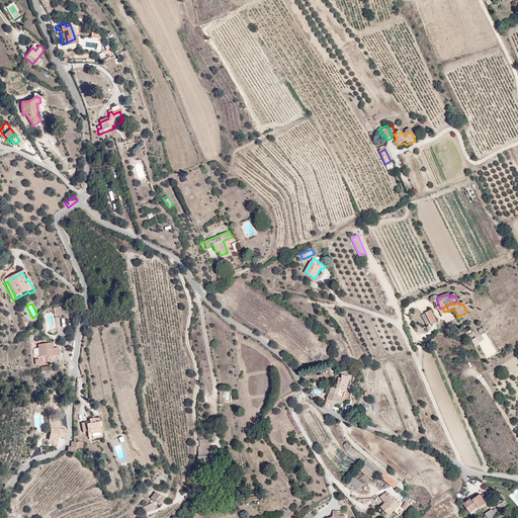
[(63,319),(62,310),(53,311),(54,320),(63,319)]
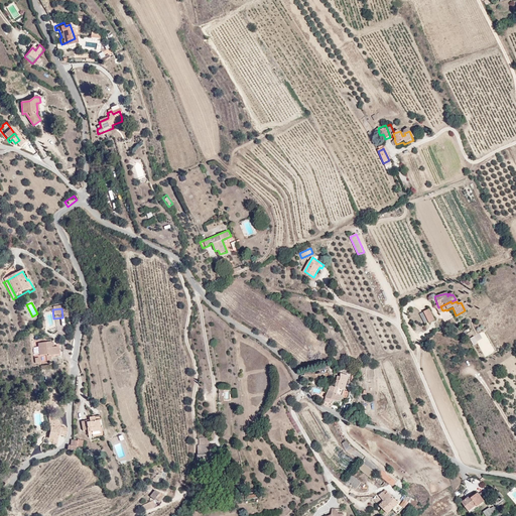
[(434,320),(428,309),(423,312),(429,324),(434,320)]
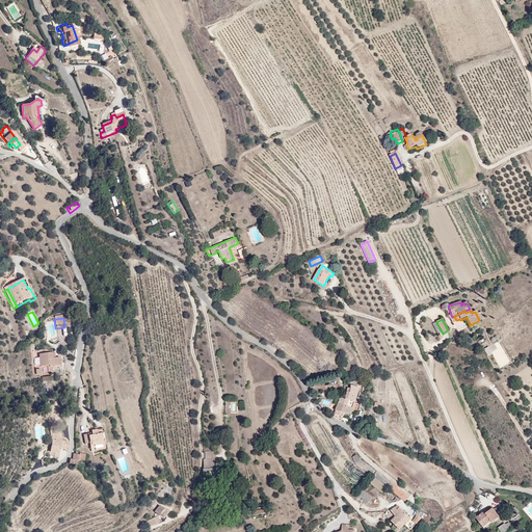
[(439,335),(442,333),(436,322),(433,324),(439,335)]
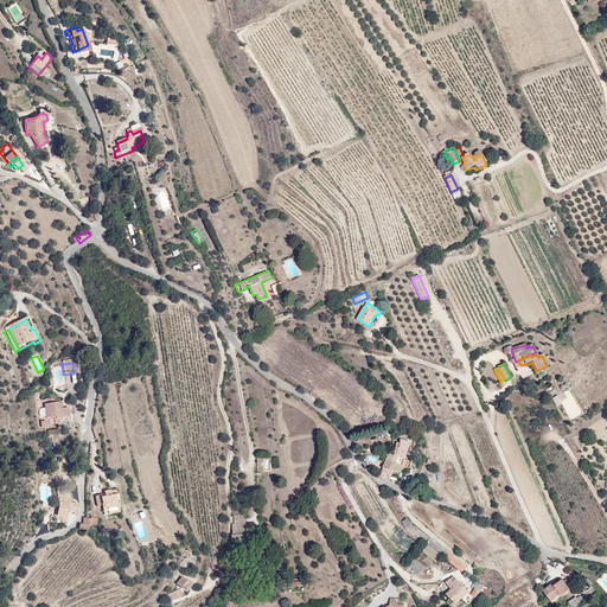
[(72,415),(70,401),(66,401),(62,402),(61,397),(48,400),(50,419),(57,419),(57,423),(64,422),(63,416),(72,415)]
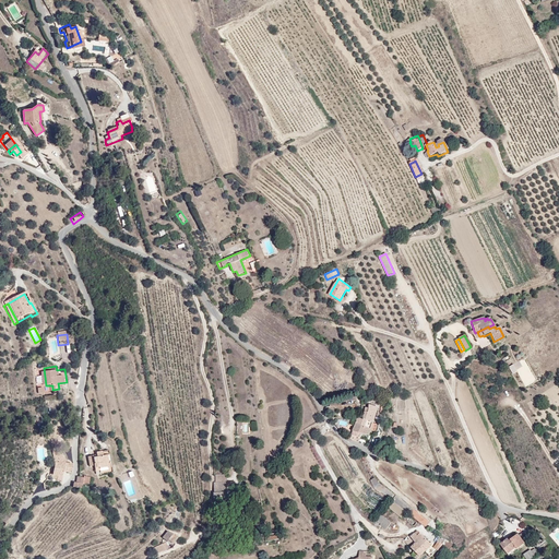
[(372,424),(378,408),(370,405),(368,414),(364,413),(363,421),(357,419),(355,426),(370,430),(372,424)]
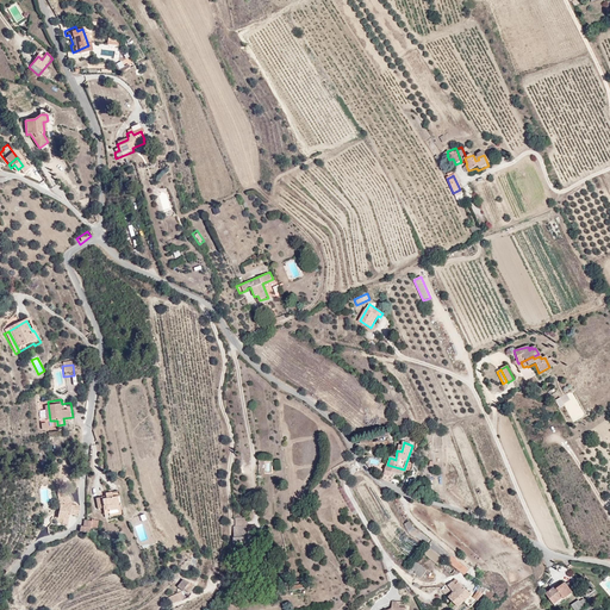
[(400,480),(404,470),(387,465),(383,481),(391,484),(393,478),(400,480)]
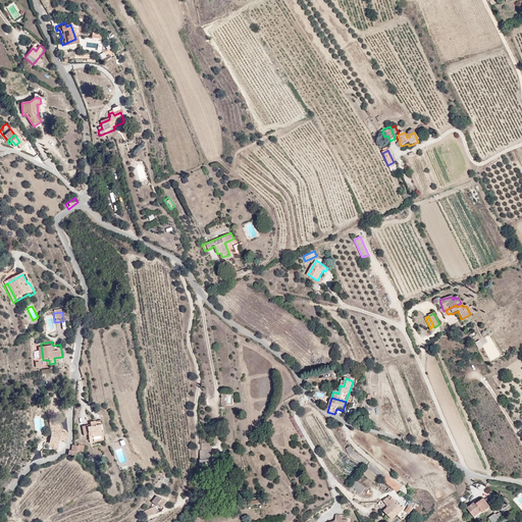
[(105,441),(102,420),(90,422),(90,424),(91,427),(88,428),(87,425),(82,426),(84,434),(88,433),(89,440),(93,440),(94,442),(94,444),(105,441)]
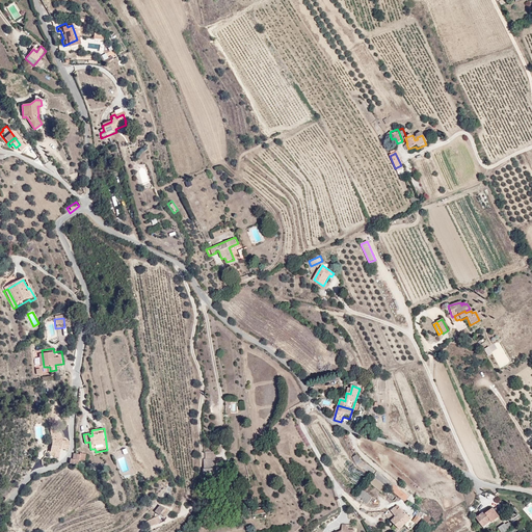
[(52,440),(50,452),(55,453),(54,457),(59,458),(61,449),(68,450),(69,449),(70,442),(69,442),(56,440),(55,441),(52,440)]
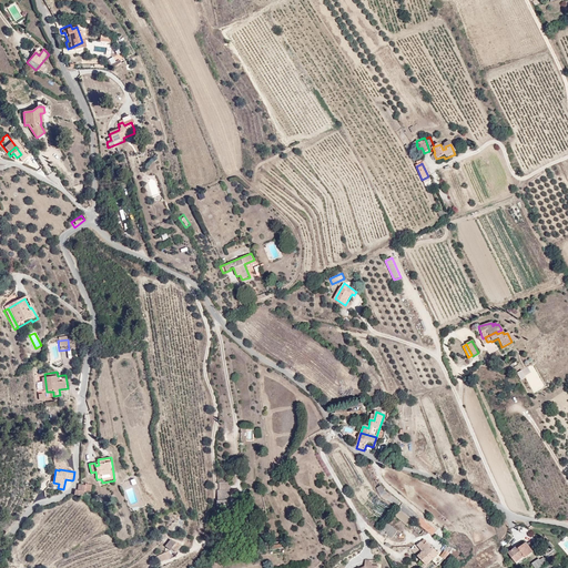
[(90,492),(92,483),(83,483),(83,484),(78,484),(78,490),(84,492),(90,492)]
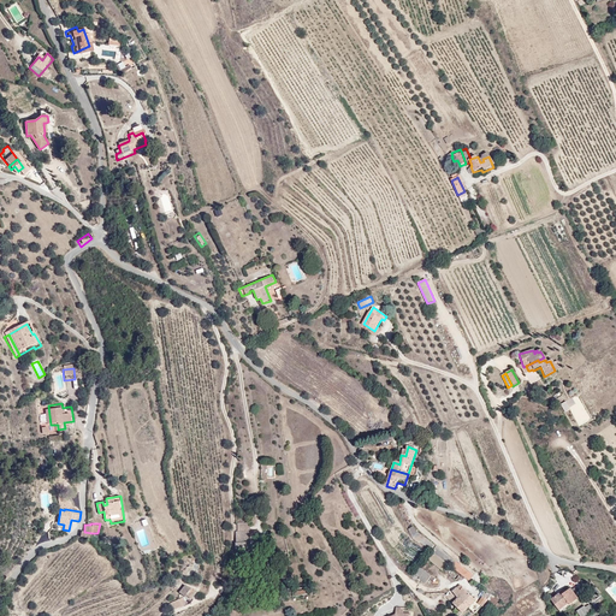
[(259,552),(258,531),(252,531),(250,523),(237,525),(238,532),(237,532),(238,543),(237,544),(238,554),(259,552)]
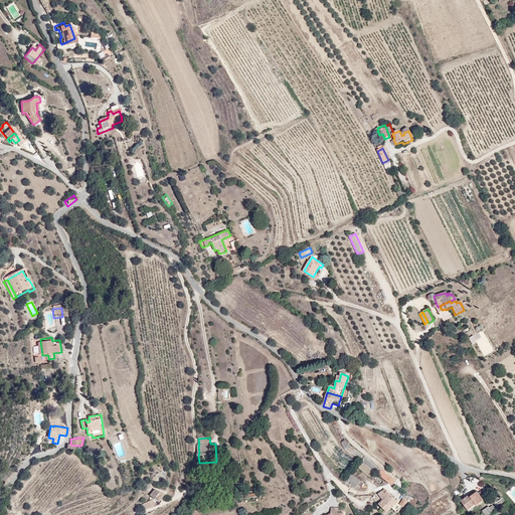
[(365,458),(357,450),(352,444),(347,447),(352,455),(356,459),(361,463),(365,458)]
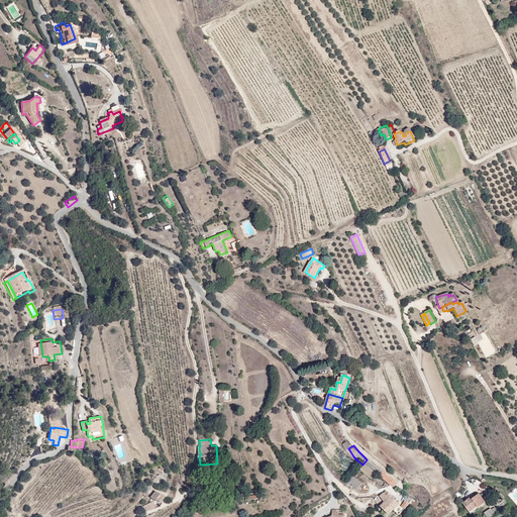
[(370,471),(374,466),(367,459),(363,464),(370,471)]
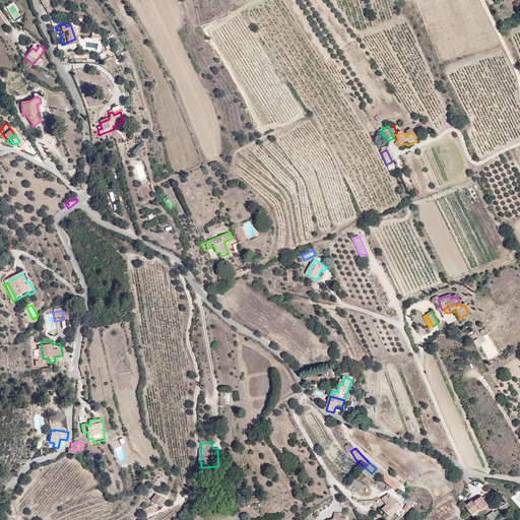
[(381,472),(376,468),(372,473),(377,477),(381,472)]
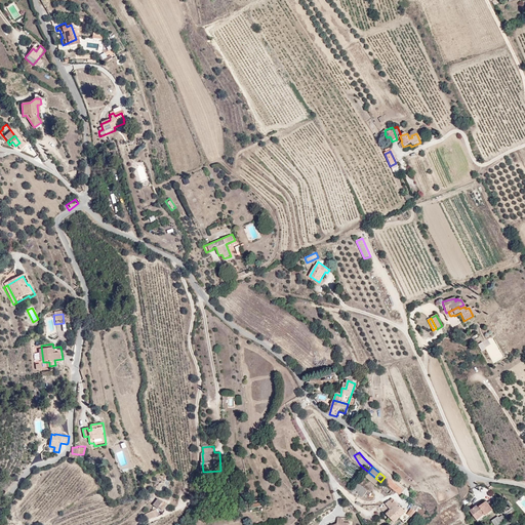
[(403,492),(385,477),(380,482),(395,493),(399,496),(403,492)]
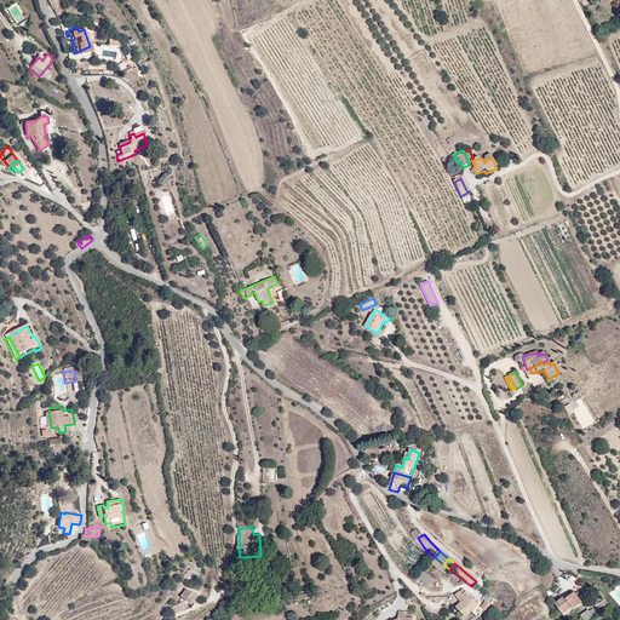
[(436,584),(424,573),(420,578),(424,583),(422,585),(430,590),(436,584)]
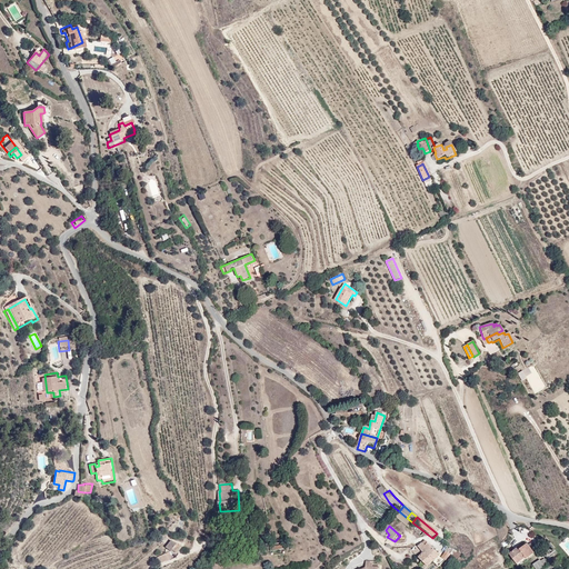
[(182,549),(172,540),(167,546),(170,552),(171,551),(177,555),(182,549)]
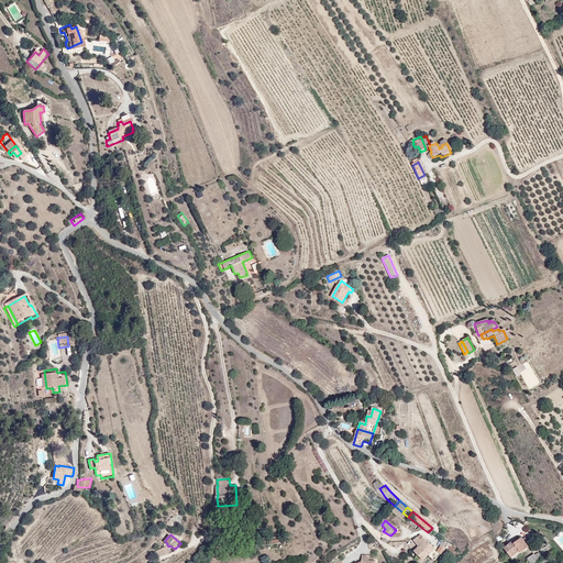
[(437,548),(434,544),(432,547),(423,538),(420,541),(418,539),(415,542),(420,549),(428,556),(437,548)]
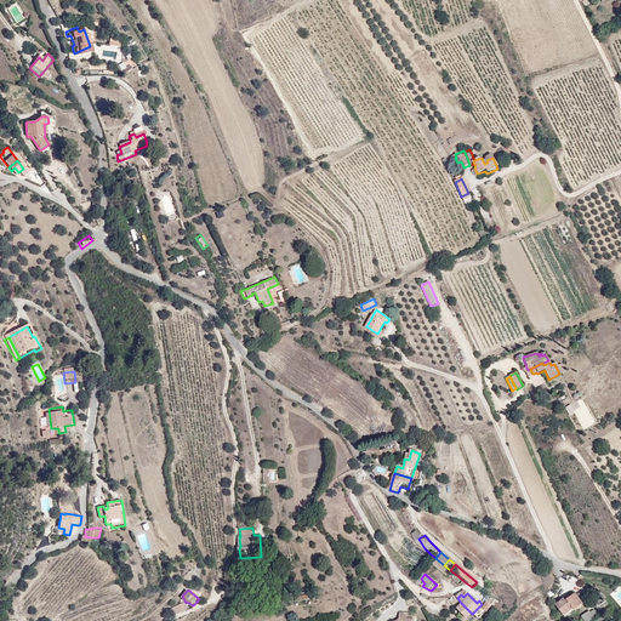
[(575,613),(582,608),(574,597),(565,603),(563,600),(556,607),(563,617),(573,610),(575,613)]
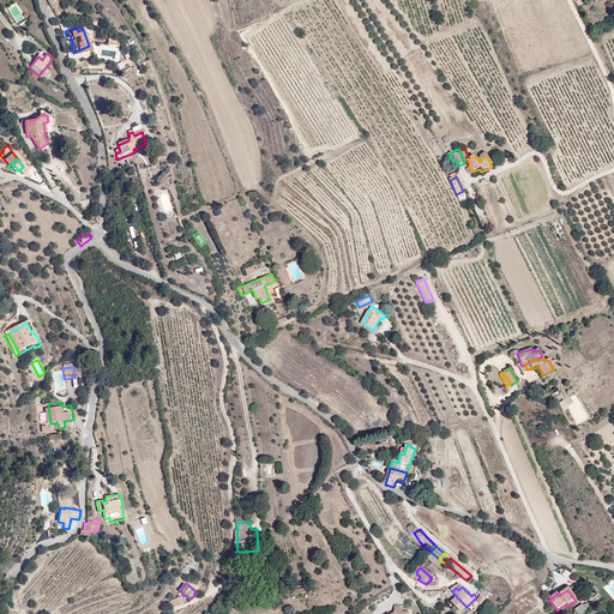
[(467,607),(458,599),(457,599),(451,593),(447,597),(452,602),(451,603),(461,613),(467,607)]
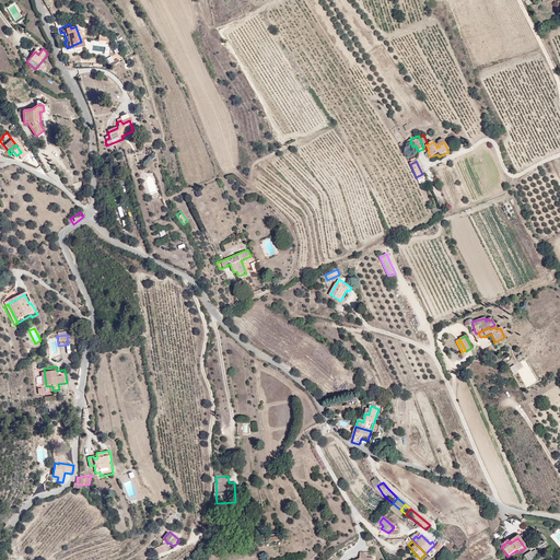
[(156,556),(170,549),(167,544),(153,550),(156,556)]
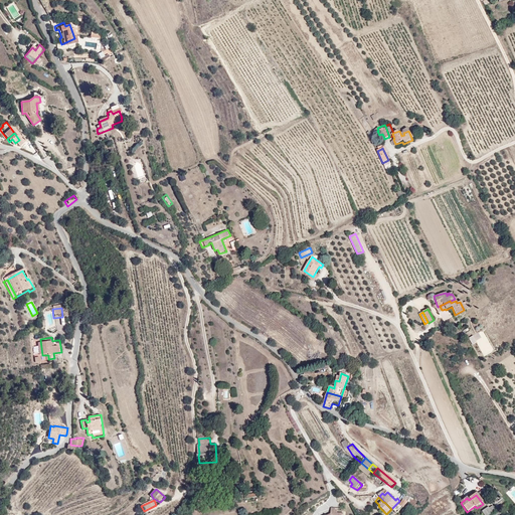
[(469,514),(477,508),(475,506),(467,512),(469,514)]
